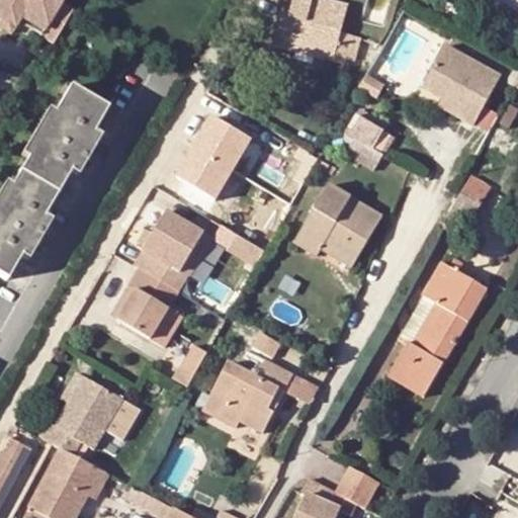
[(24,11),(47,23),(42,31),(39,36),(53,44),(72,10),(60,3),(61,0),(0,0),(0,1),(0,16),(15,26),(20,18),(24,11)]
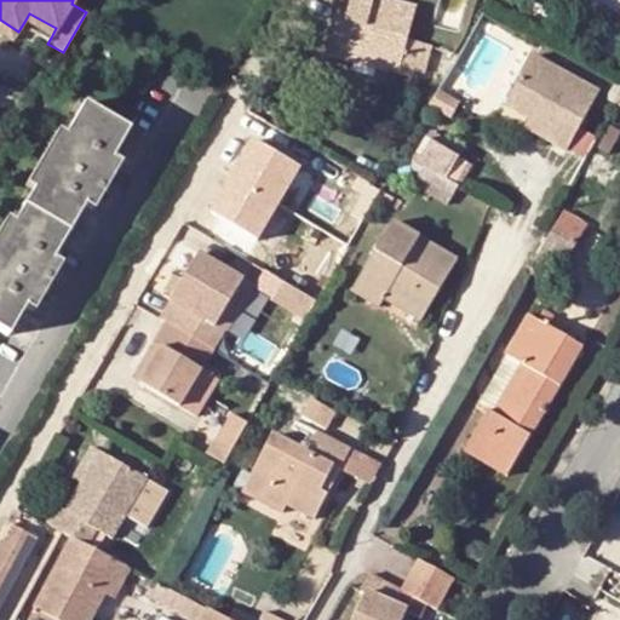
[(340,16),(329,56),(351,62),(354,56),(401,68),(426,74),(434,44),(409,39),(417,5),(395,0),(391,0),(389,15),(372,11),(374,0),(351,0),(348,18),(340,16)]
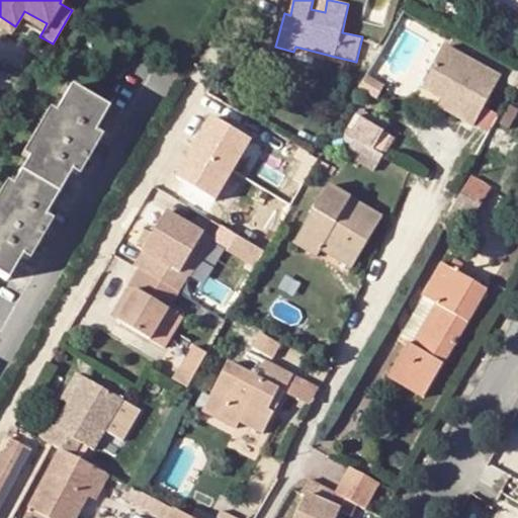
[(313,0),(311,9),(325,12),(327,0),(313,0)]
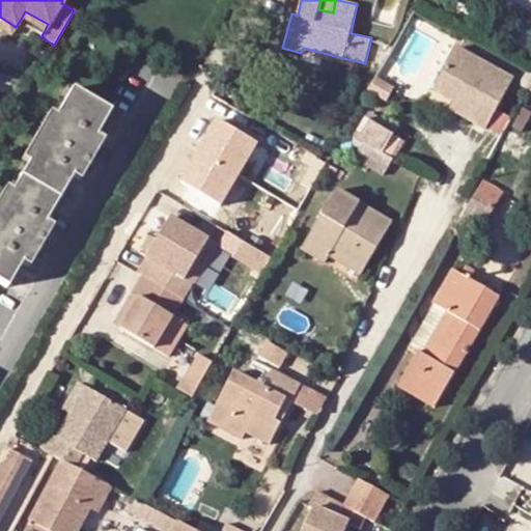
[(21,19),(44,32),(48,24),(25,11),(21,19)]
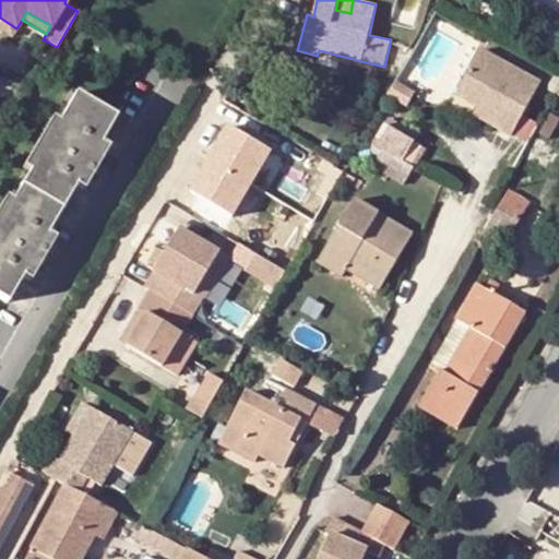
[(0,27),(13,35),(16,28),(0,18),(0,27)]
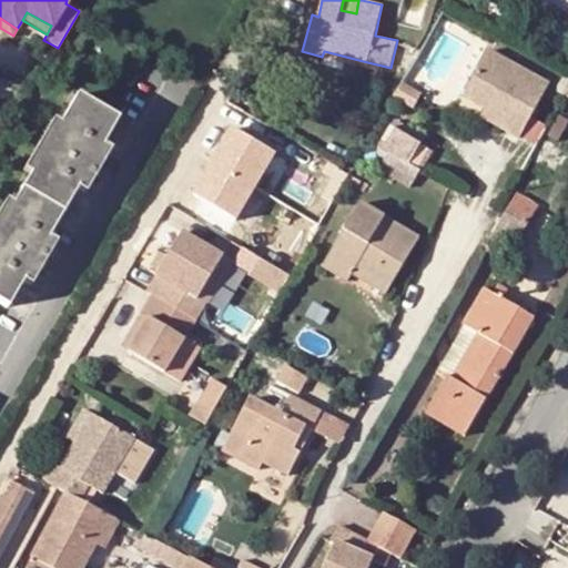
[(567,42),(567,33),(558,29),(548,44),(561,53),(567,42)]
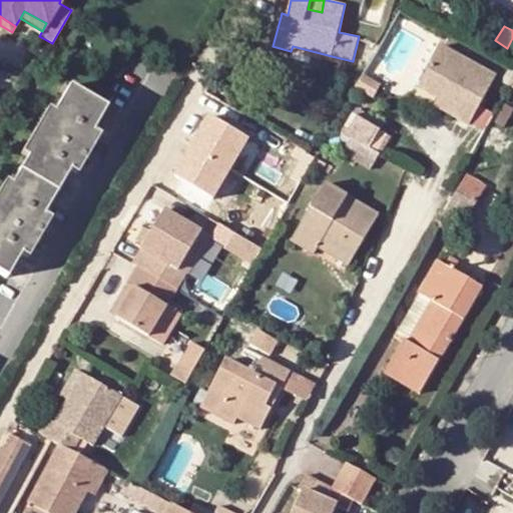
[(332,56),(293,46),(291,51),(331,61),(332,56)]
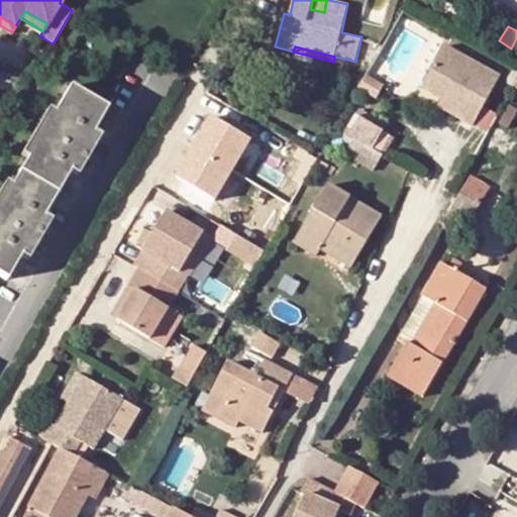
[(447,46),(423,88),(443,99),(462,110),(459,116),(475,125),(502,78),(447,46)]
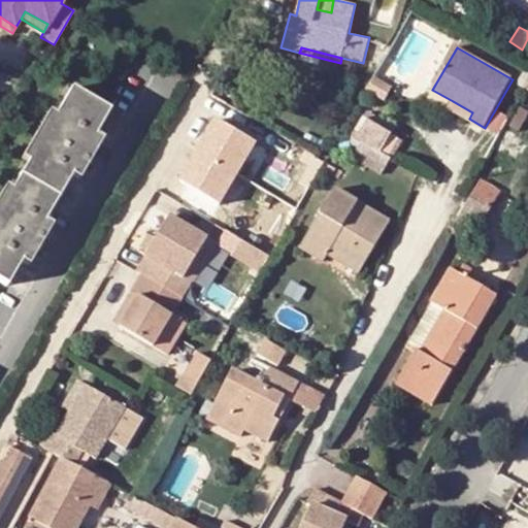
[(0,279),(7,284),(21,260),(44,220),(58,197),(71,174),(94,135),(108,110),(98,104),(71,89),(56,116),(29,160),(21,175),(11,191),(0,209),(0,279)]
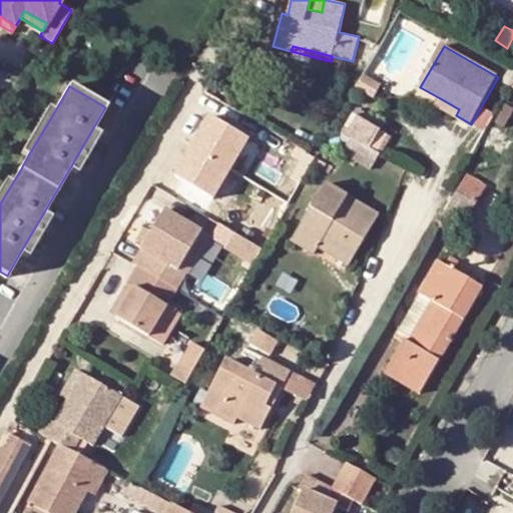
[(459,109),(440,98),(436,104),(456,115),(459,109)]
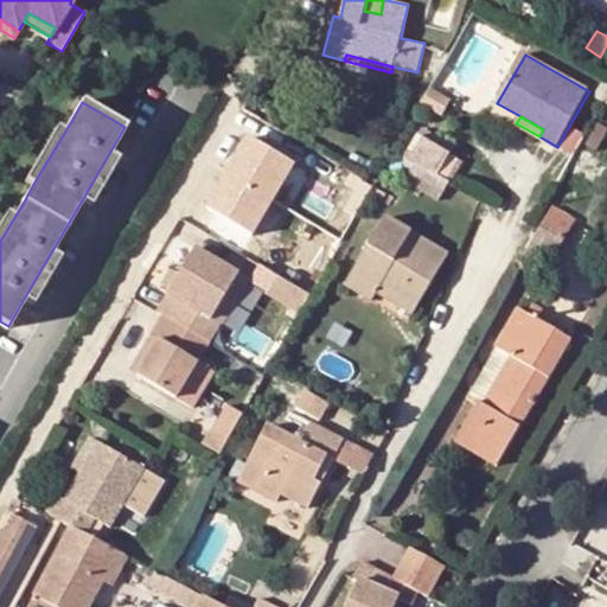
[(25,179),(33,184),(64,133),(56,127),(25,179)]
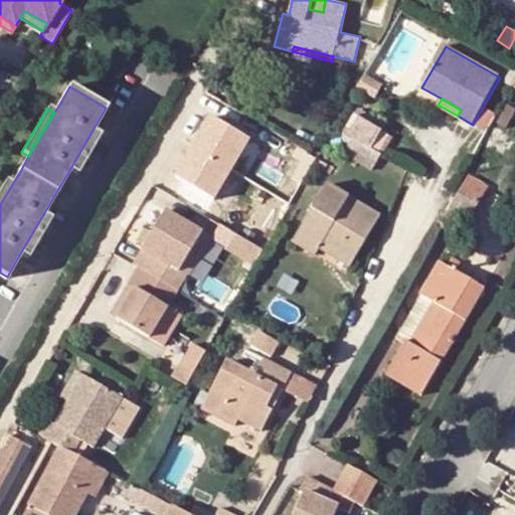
[(386,122),(373,115),(371,118),(357,111),(345,133),(351,136),(342,151),(372,168),(391,135),(381,130),(386,122)]
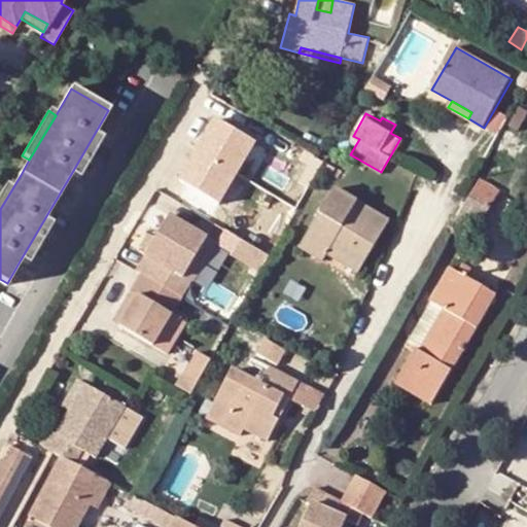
[(221,204),(258,141),(212,114),(175,177),(221,204)]
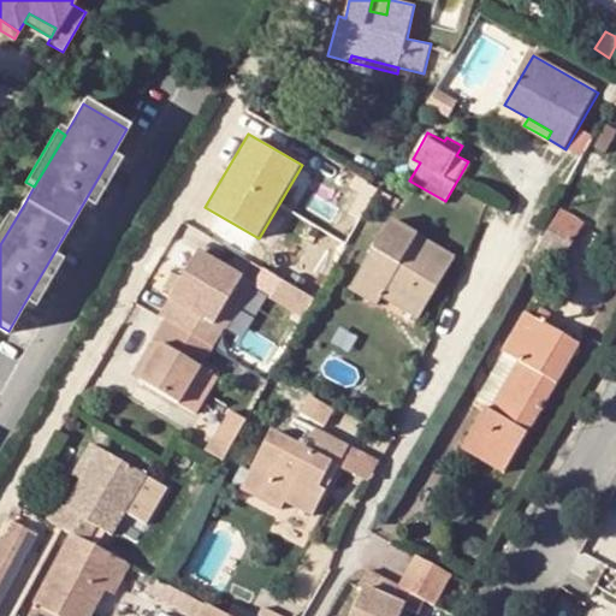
[(0,135),(0,152),(3,154),(10,141),(0,135)]
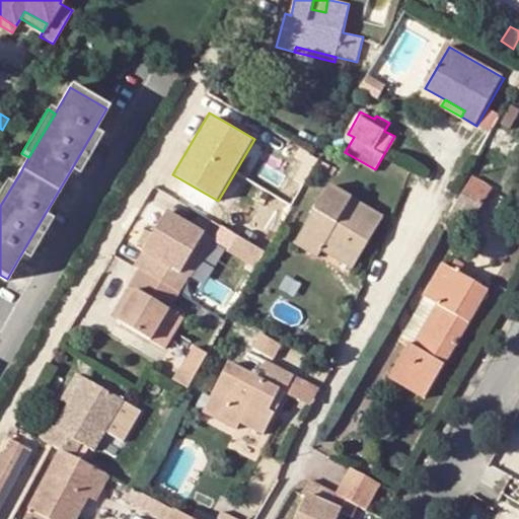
[(99,138),(92,133),(70,171),(78,175),(99,138)]
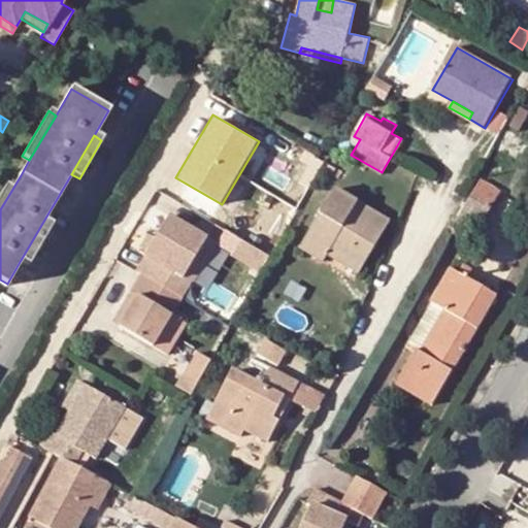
[(466,207),(486,218),(501,191),(483,179),(466,207)]
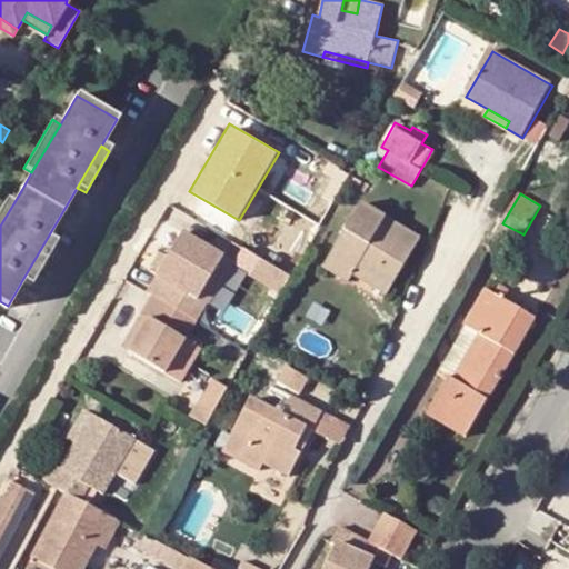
[(0,207),(0,226),(12,206),(5,200),(0,207)]
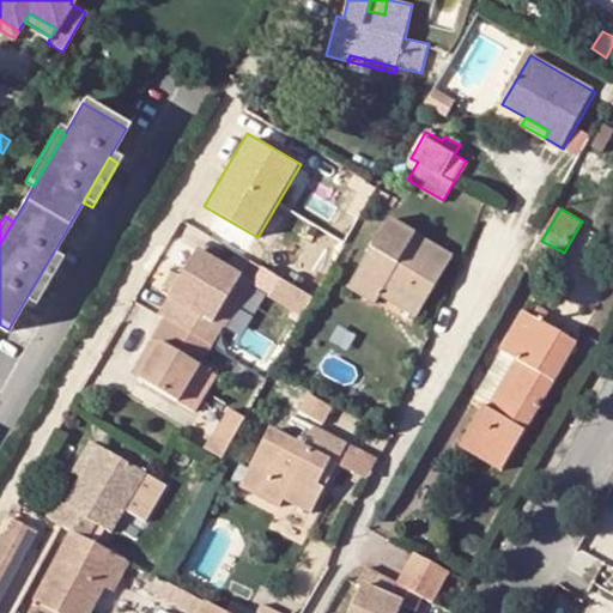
[(376,303),(382,295),(418,315),(454,255),(389,218),(350,287),(376,303)]
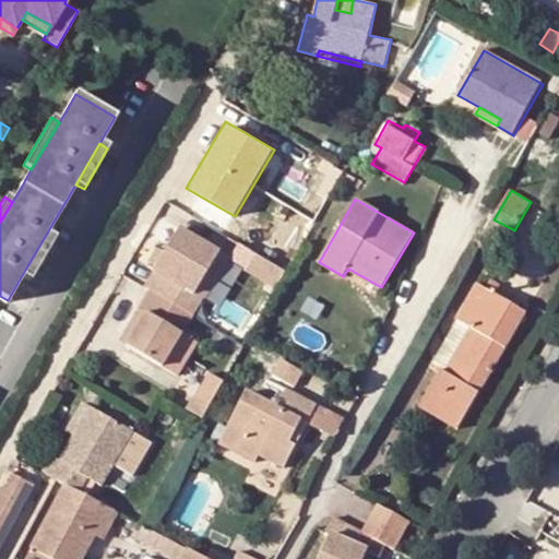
[(514,230),(494,219),(484,235),(504,247),(514,230)]
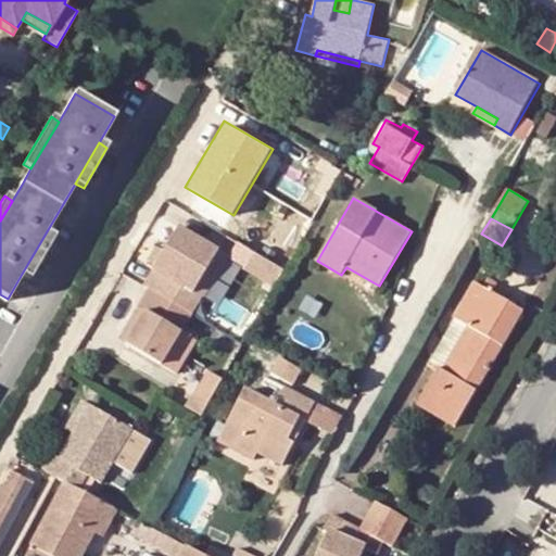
[(219,251),(180,227),(165,251),(156,265),(144,286),(150,288),(189,312),(192,314),(217,273),(209,268),(219,251)]
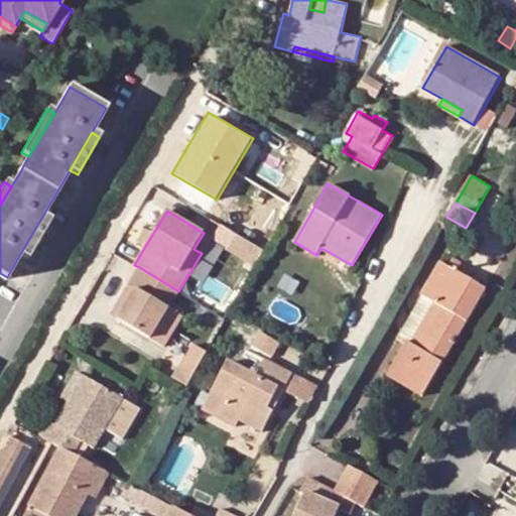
[(43,215),(20,254),(28,258),(50,219),(43,215)]
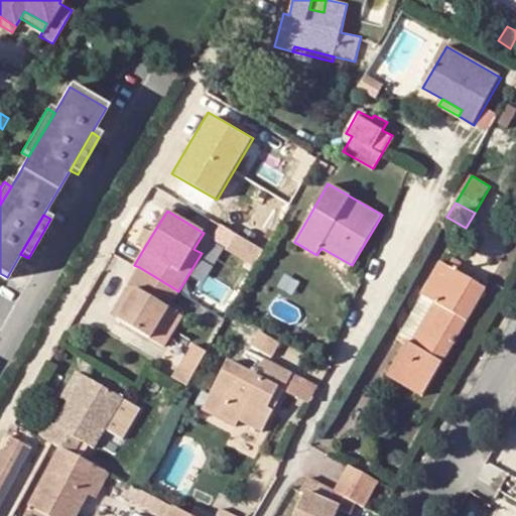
[(153,233),(146,229),(138,242),(145,246),(153,233)]
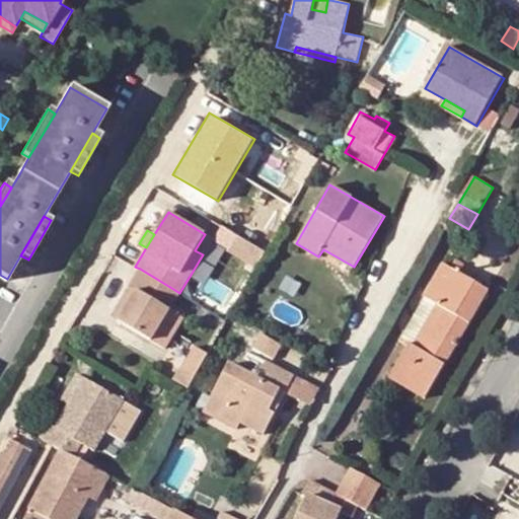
[(213,238),(205,234),(195,250),(203,254),(213,238)]
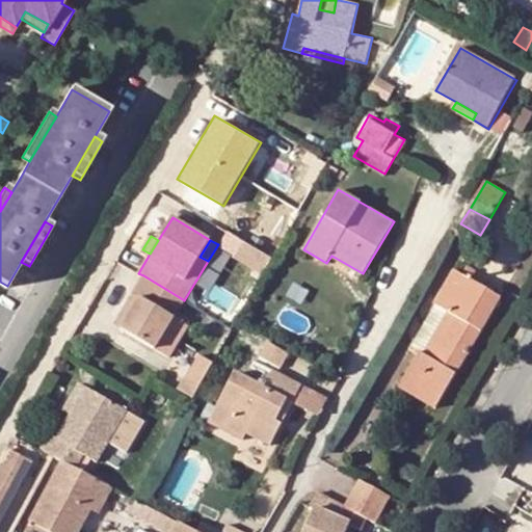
[(271,258),(243,241),(235,256),(264,272),(271,258)]
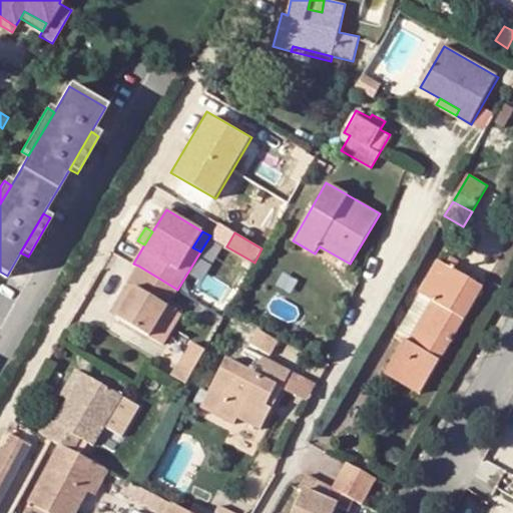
[(350,264),(320,246),(315,253),(345,271),(350,264)]
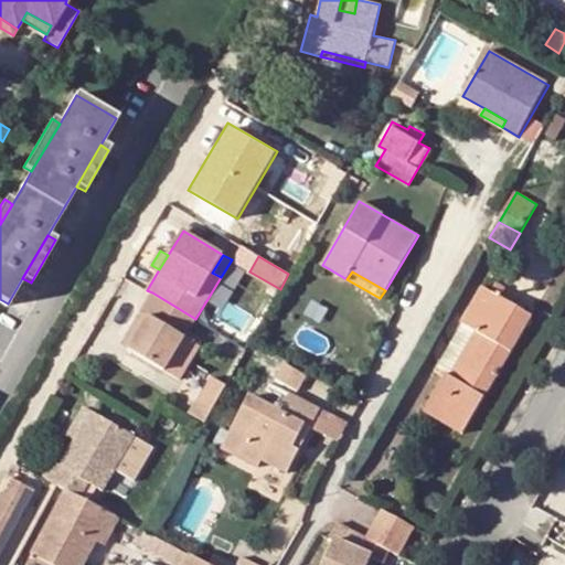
[(482,287),(461,322),(476,330),(486,336),(459,381),(449,376),(445,374),(425,408),(464,430),(532,316),(500,298),(505,287),(497,283),(492,291),(482,287)]
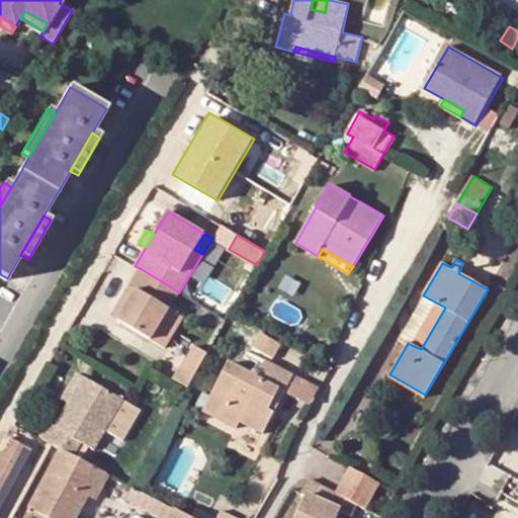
[(140,268),(130,285),(136,288),(119,318),(152,336),(153,337),(169,309),(179,292),(176,290),(140,268)]
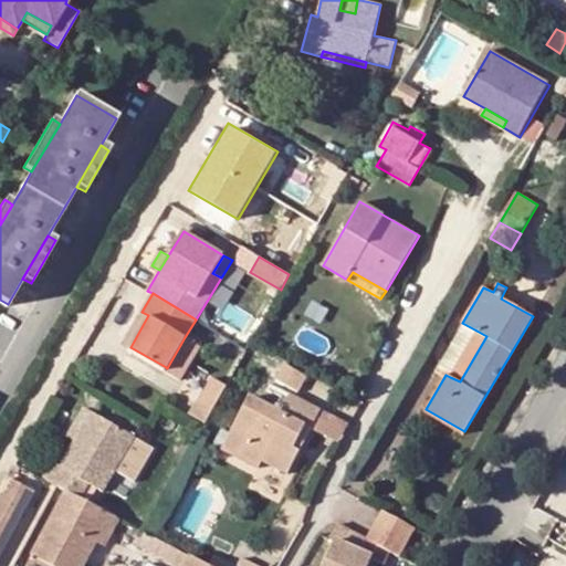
[(148,315),(142,312),(124,344),(129,346),(130,347),(148,315)]
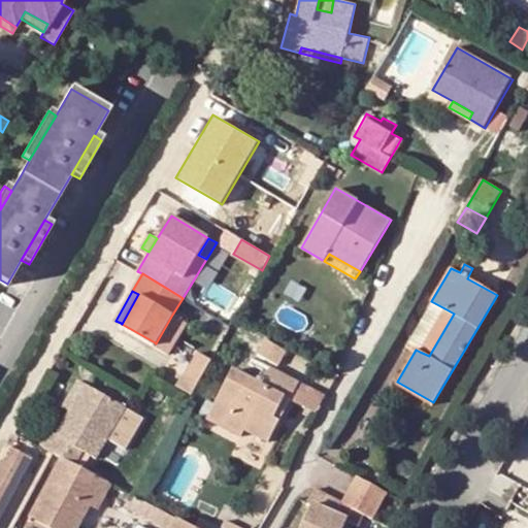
[(429,356),(454,314),(444,308),(420,352),(429,356)]
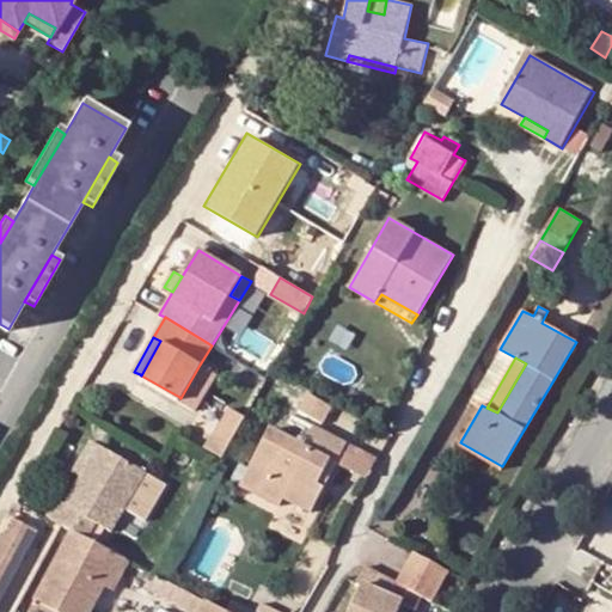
[(214,374),(200,365),(181,398),(196,407),(214,374)]
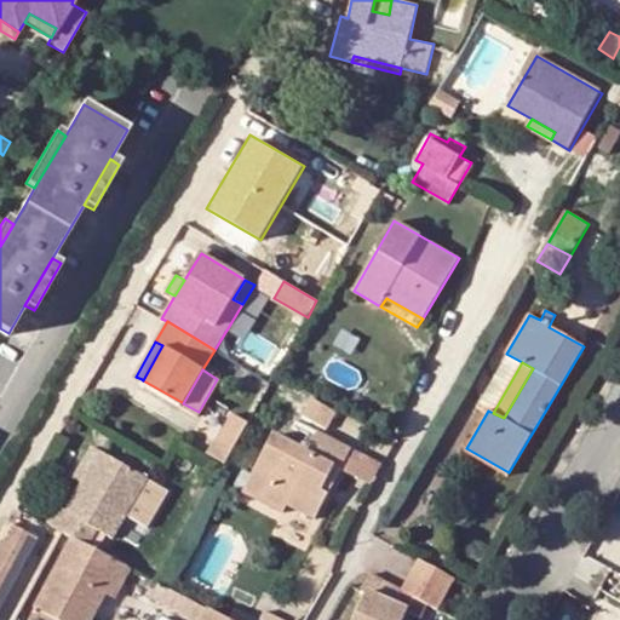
[(338,412),(311,399),(303,417),(328,430),(338,412)]
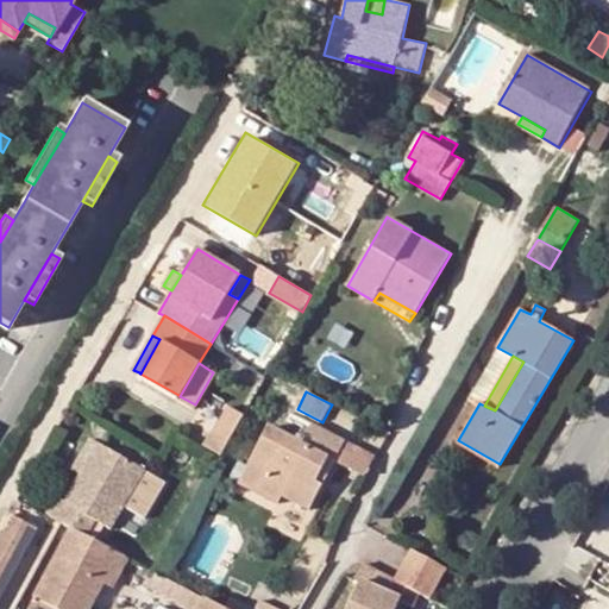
[(226,405),(211,431),(227,440),(243,415),(226,405)]
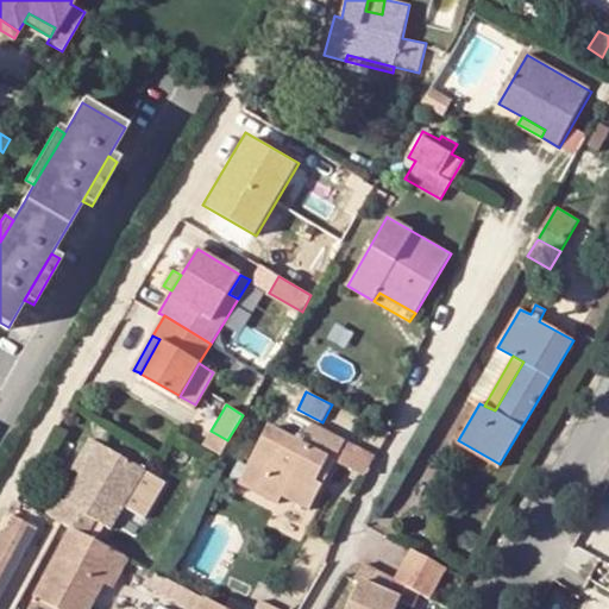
[(385,429),(383,428),(362,416),(347,441),(372,454),(385,429)]
